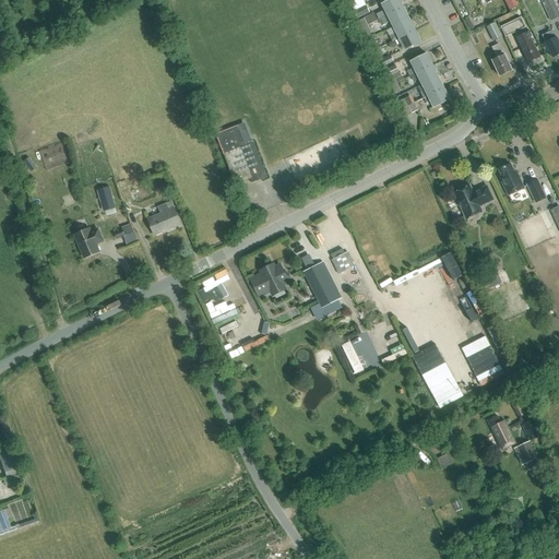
[(382,19),(388,15),(404,8),(400,0),(390,0),(382,4),(384,10),(377,14),(379,20),(382,19)]
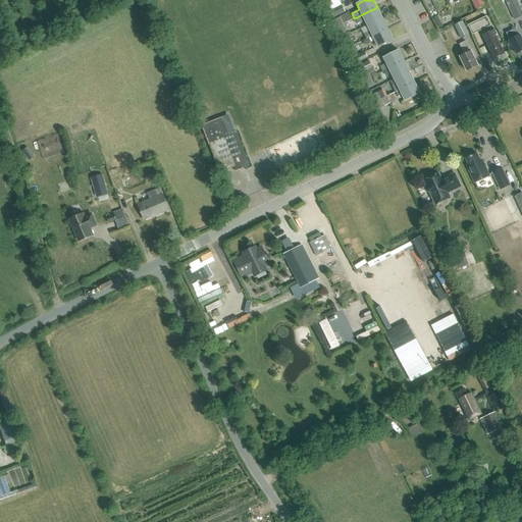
[(471,0),(477,10),(486,6),(482,0),(471,0)]
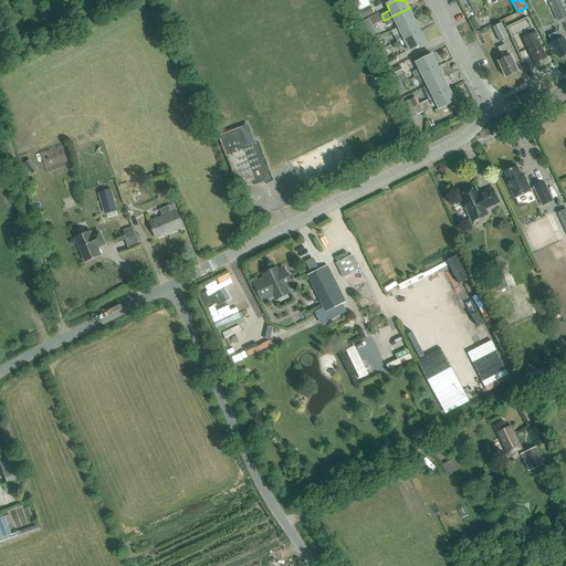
[(565,11),(561,0),(547,0),(557,21),(565,17),(565,11)]
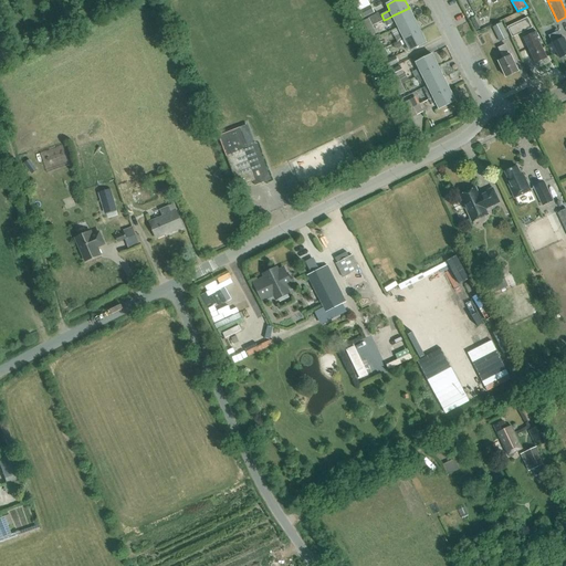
[(359,11),(363,19),(375,13),(371,6),(359,11)]
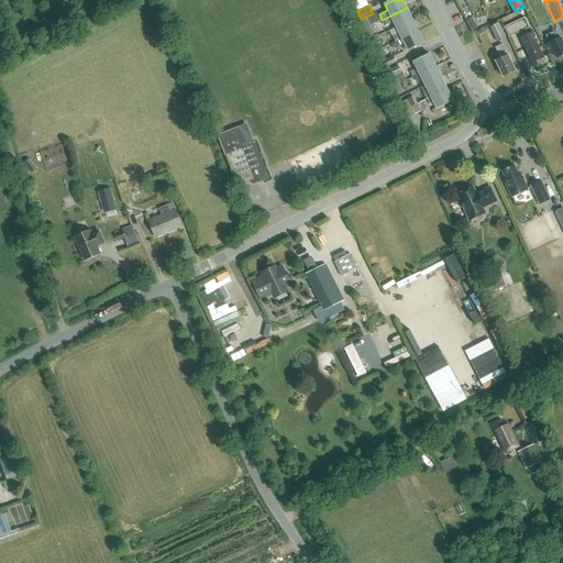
[(412,19),(407,8),(390,15),(385,19),(387,24),(394,22),(396,28),(412,19)]
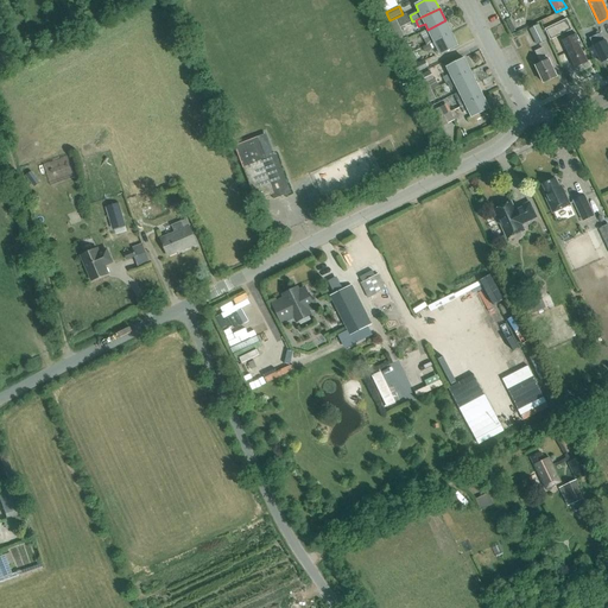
[(572,30),(568,19),(545,30),(551,40),(572,30)]
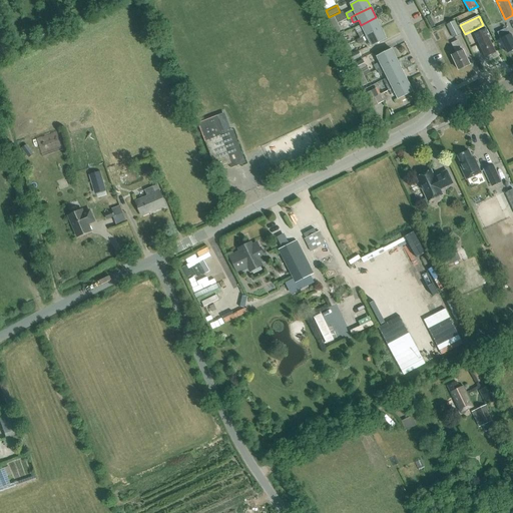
[(333,26),(339,23),(335,17),(330,19),(333,26)]
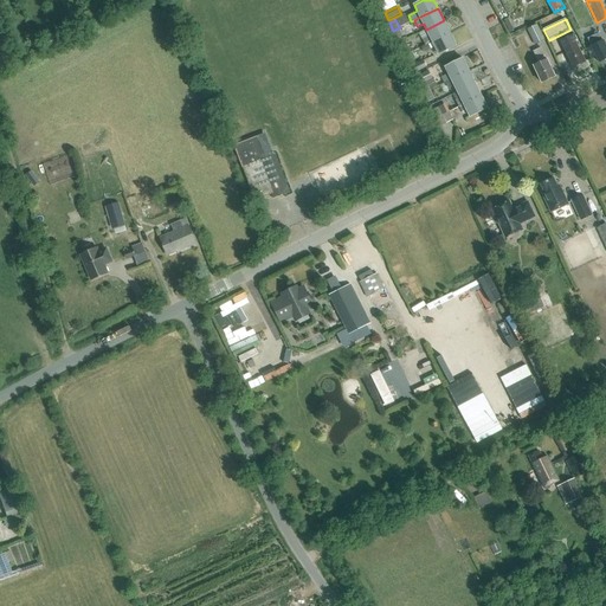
[(433,42),(450,33),(444,20),(426,30),(430,36),(423,39),(425,46),(433,42)]
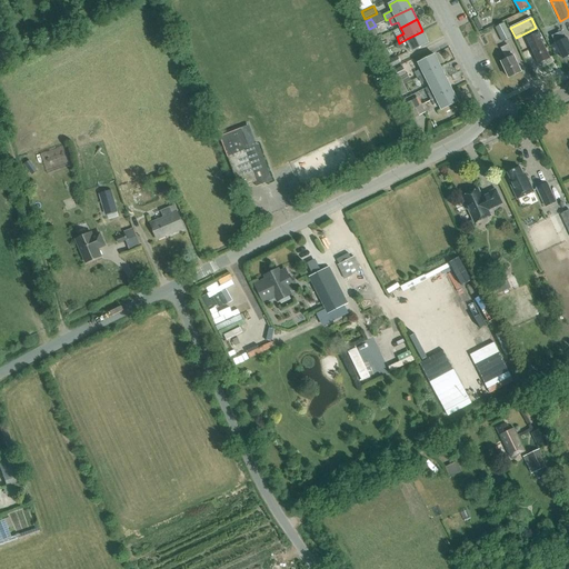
[(502,42),(505,41),(512,38),(505,21),(495,26),(502,42)]
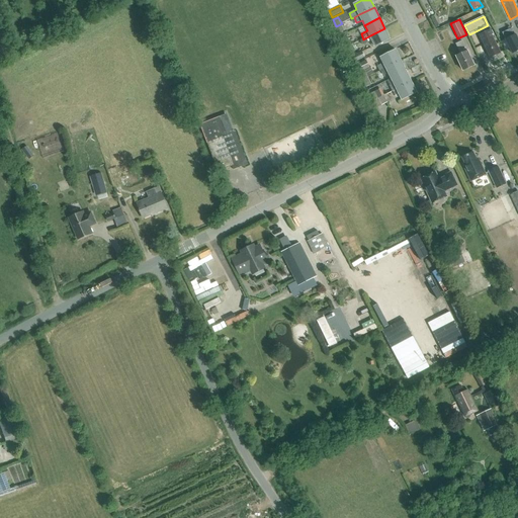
[(345,30),(342,23),(336,26),(340,33),(345,30)]
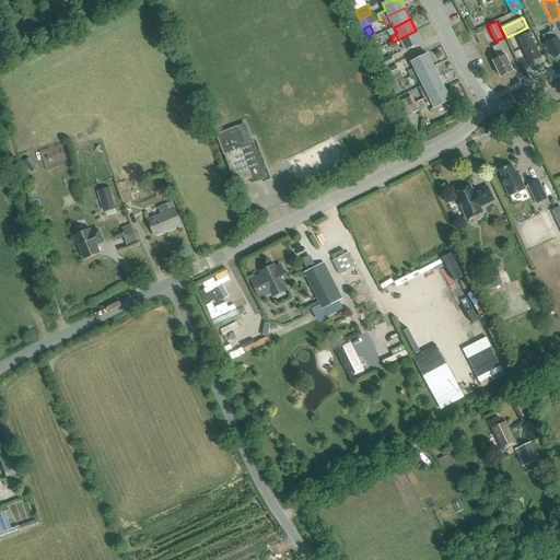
[(400,38),(406,50),(422,43),(416,31),(400,38)]
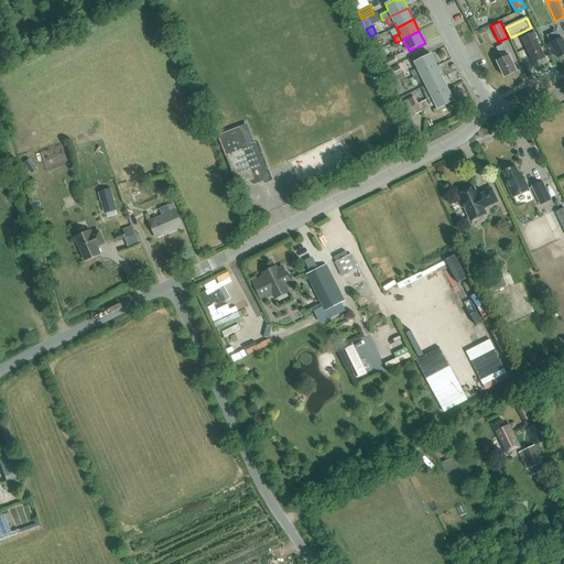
[(546,45),(551,54),(555,52),(559,58),(563,55),(563,42),(562,38),(561,38),(557,31),(546,35),(551,43),(546,45)]
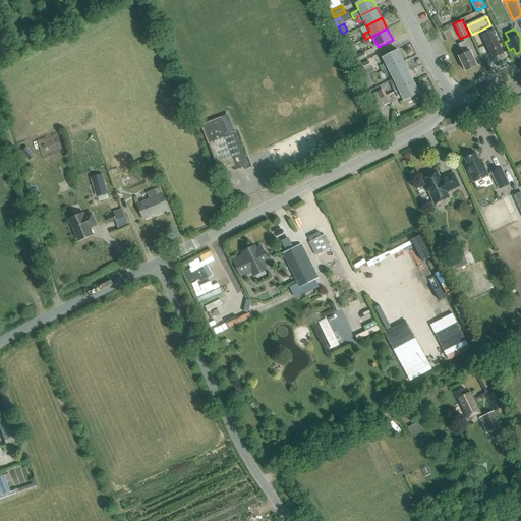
[(495,30),(482,35),(494,58),(504,53),(497,40),(499,39),(495,30)]
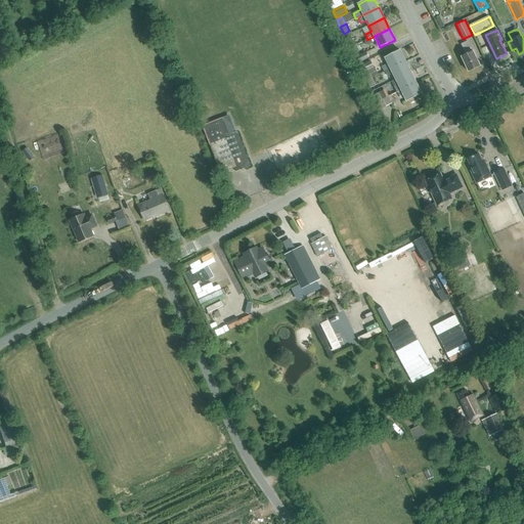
[(347,41),(350,48),(356,45),(352,38),(347,41)]
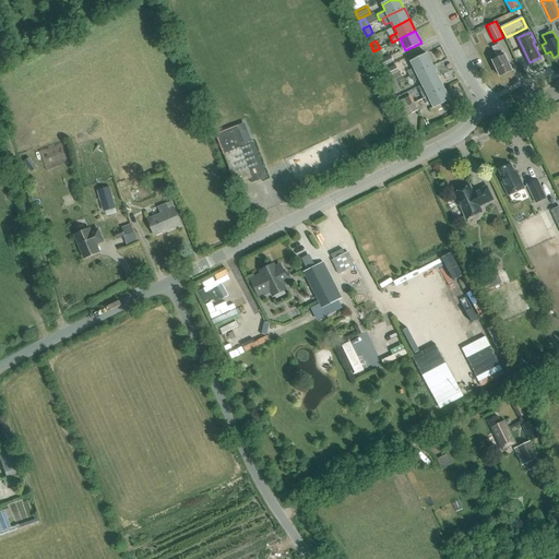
[(492,60),(500,76),(512,71),(504,55),(499,44),(492,47),(498,58),(492,60)]
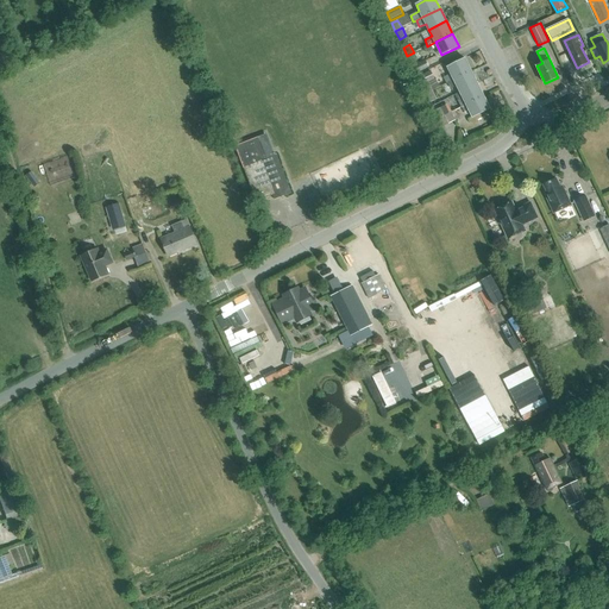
[(415,56),(414,52),(407,56),(412,64),(418,61),(415,56)]
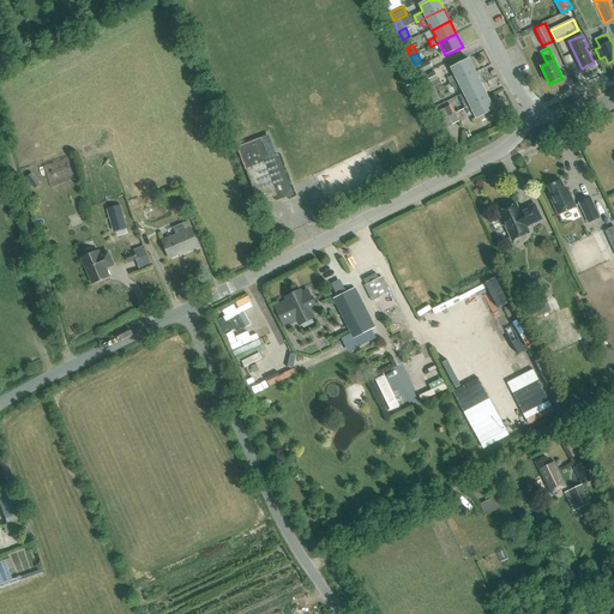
[(469,59),(451,67),(455,76),(449,78),(451,84),(452,83),(458,80),(475,72),(469,59)]
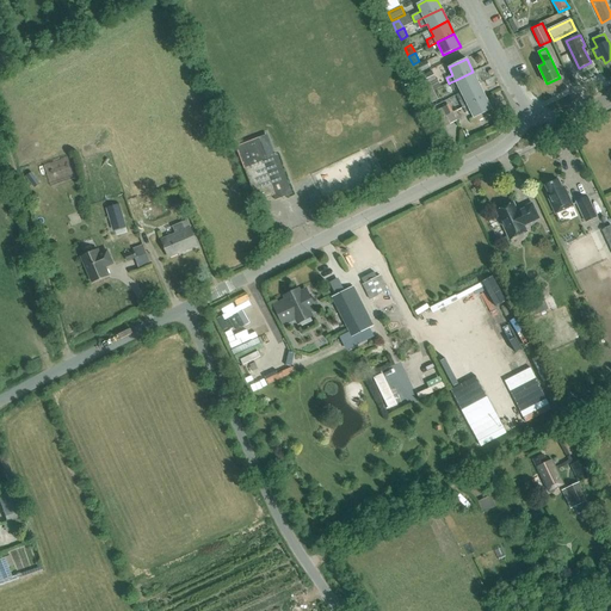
[(418,74),(431,68),(427,61),(414,67),(418,74)]
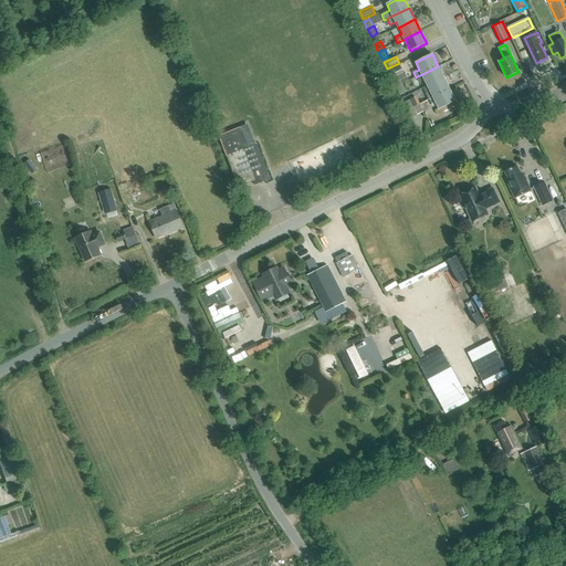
[(391,76),(404,71),(400,64),(388,70),(391,76)]
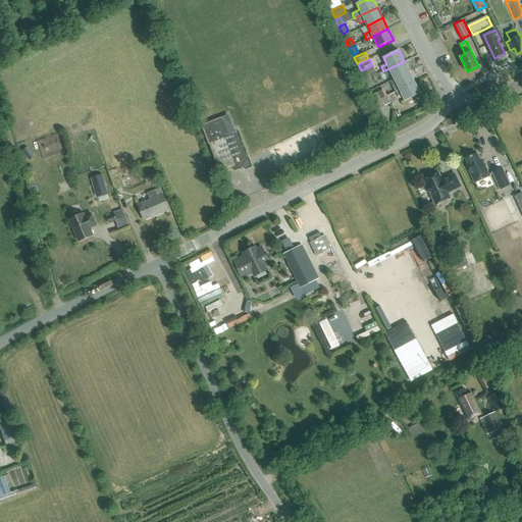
[(392,73),(395,80),(410,71),(404,61),(384,70),(386,76),(392,73)]
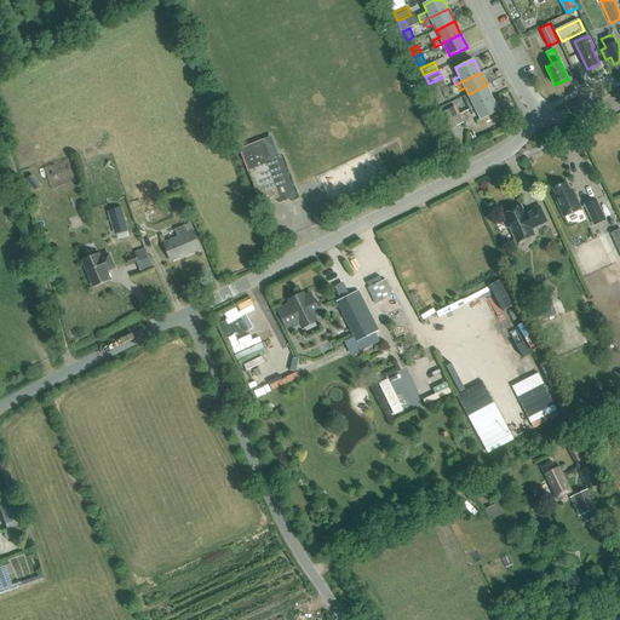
[(429,86),(434,96),(441,92),(436,84),(429,86)]
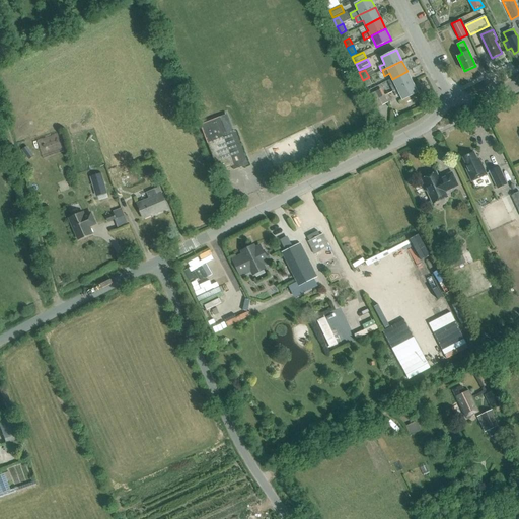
[(413,82),(408,71),(392,79),(388,80),(391,86),(393,91),(397,89),(413,82)]
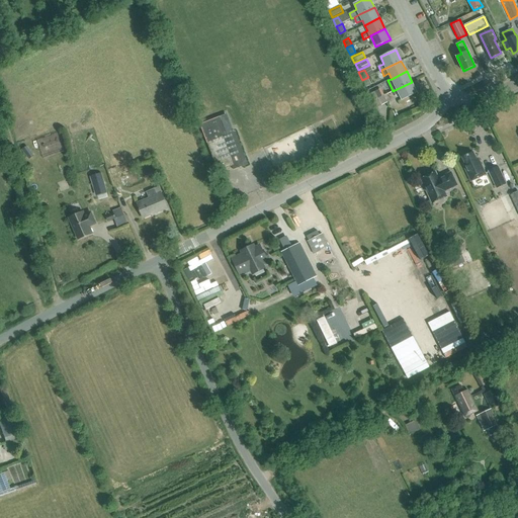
[(368,77),(362,80),(366,87),(371,84),(369,80),(368,77)]
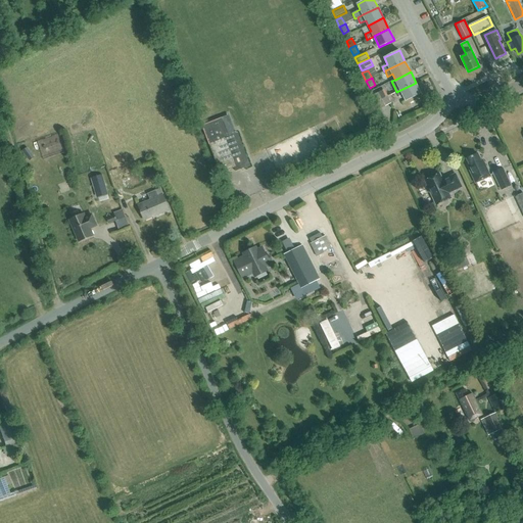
[(399,97),(402,95),(406,101),(421,93),(416,83),(396,92),(399,97)]
